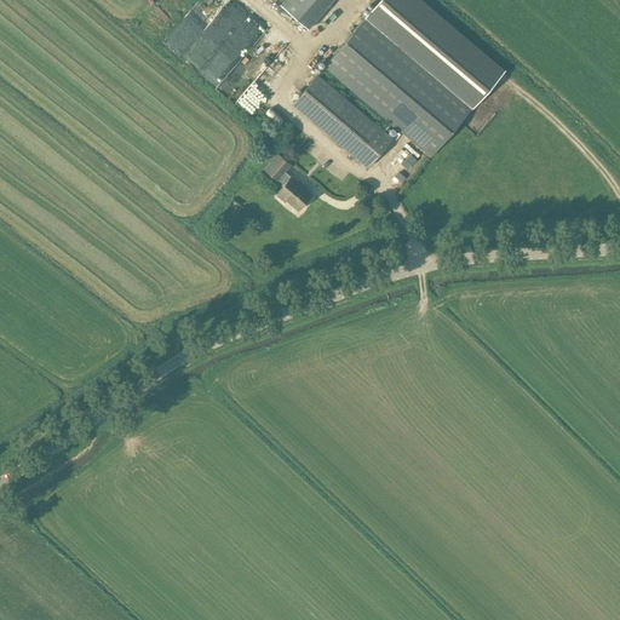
[(283,0),(280,6),(308,29),(332,0),(283,0)]
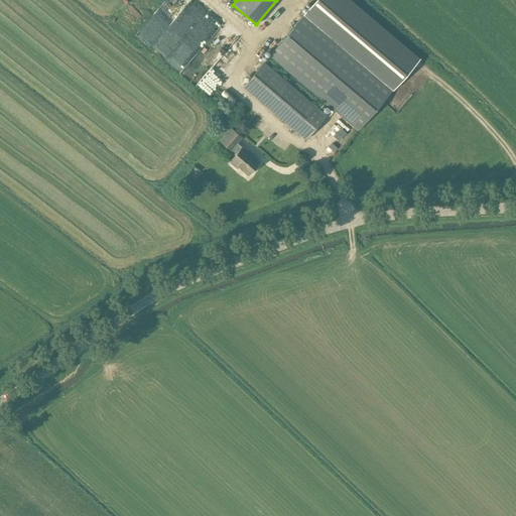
[(349,0),(315,0),(270,54),(359,129),(418,59),(349,0)]
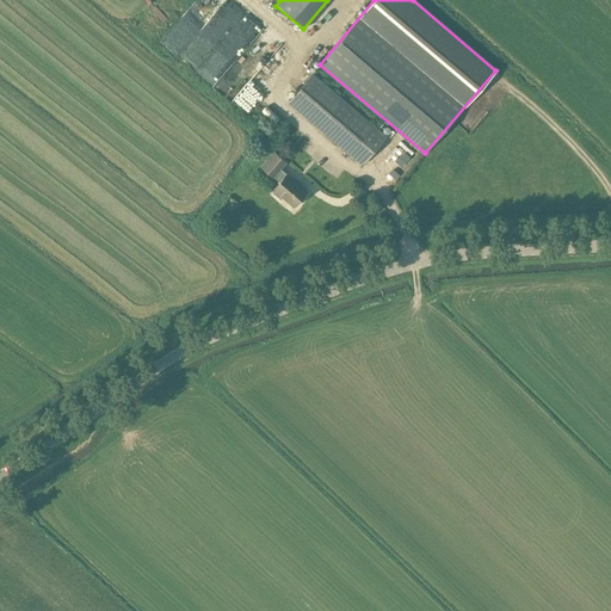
[(215,87),(261,30),(245,17),(198,73),(215,87)]
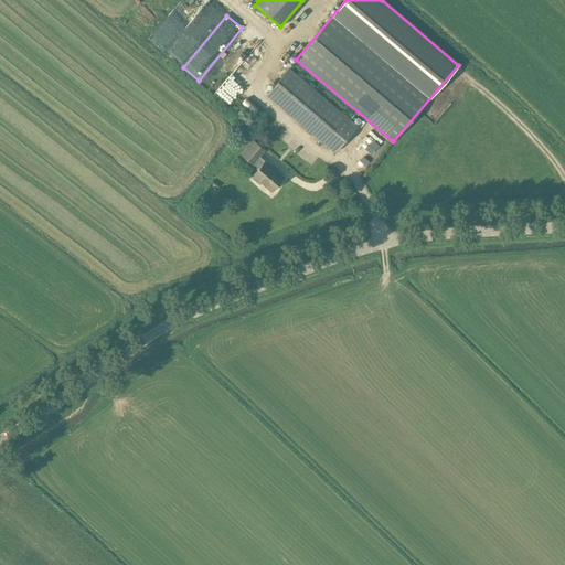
[(289,68),(267,95),(334,152),(358,126),(289,68)]
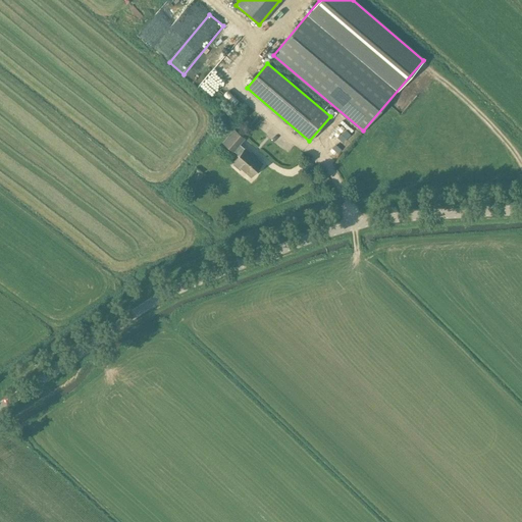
[(227,91),(223,96),(236,105),(240,100),(227,91)]
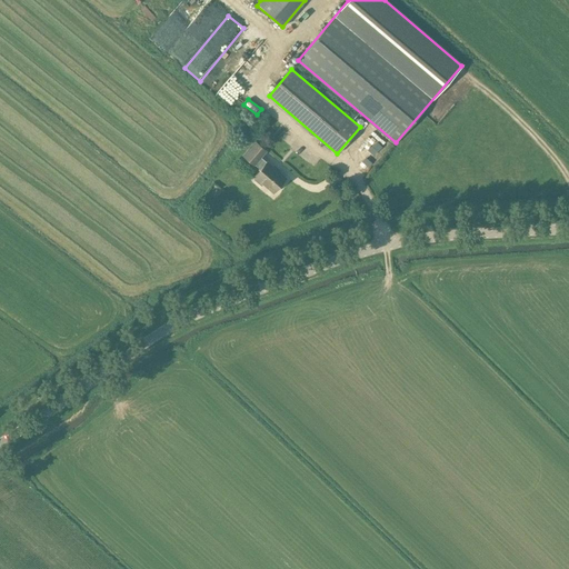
[(257,125),(265,113),(261,110),(252,121),(257,125)]
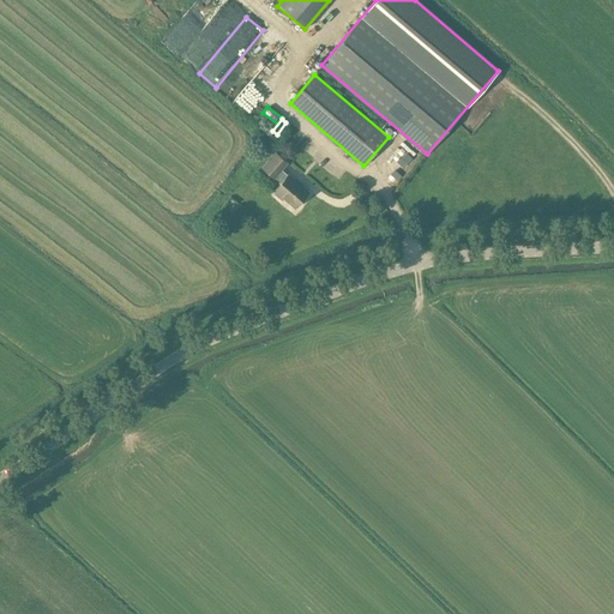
[(284,198),(295,208),(308,192),(288,175),(281,169),(287,163),(275,152),(263,167),(275,178),(281,182),(275,191),(276,191),(275,193),(282,200),(284,198)]
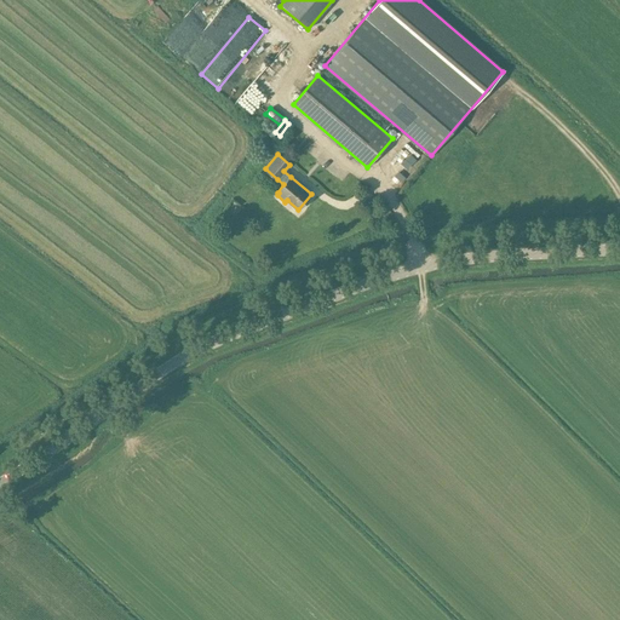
[(394,165),(403,176),(414,165),(405,154),(394,165)]
